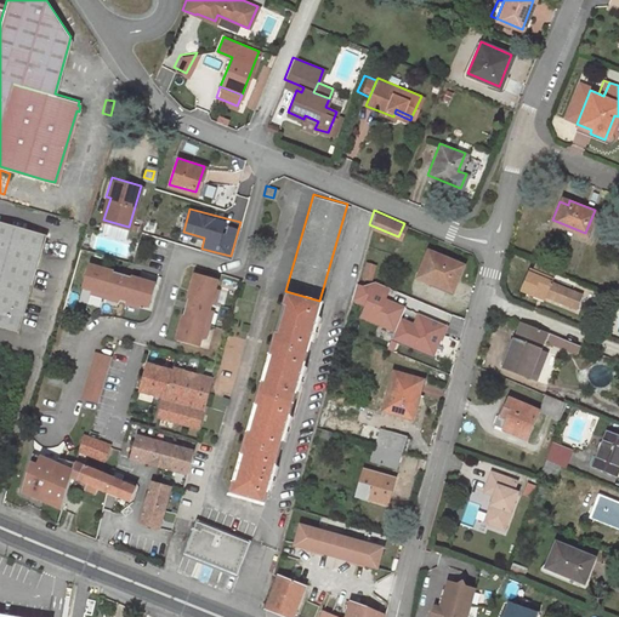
[(44,233),(0,220),(0,325),(16,330),(44,233)]
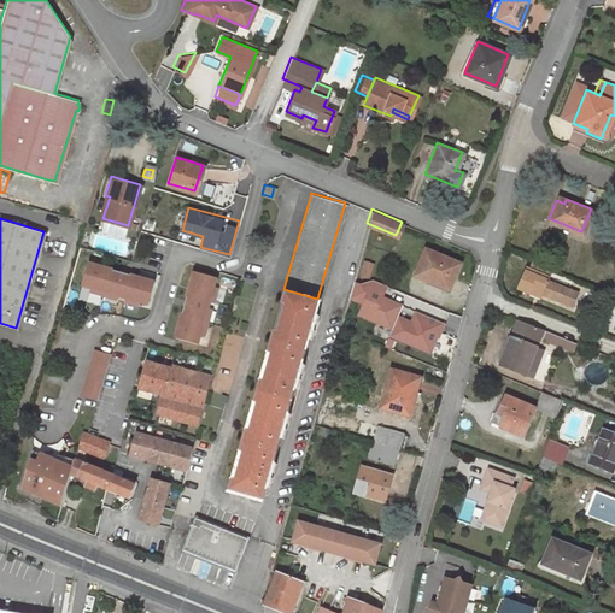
[(458,261),(425,247),(414,272),(447,287),(458,261)]
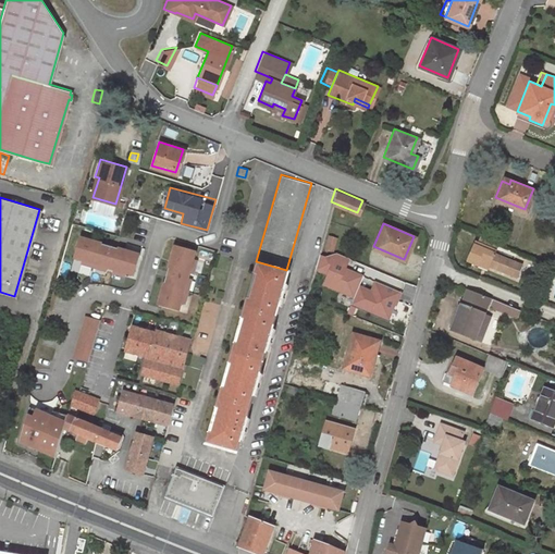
[(508,228),(501,224),(496,235),(503,237),(508,228)]
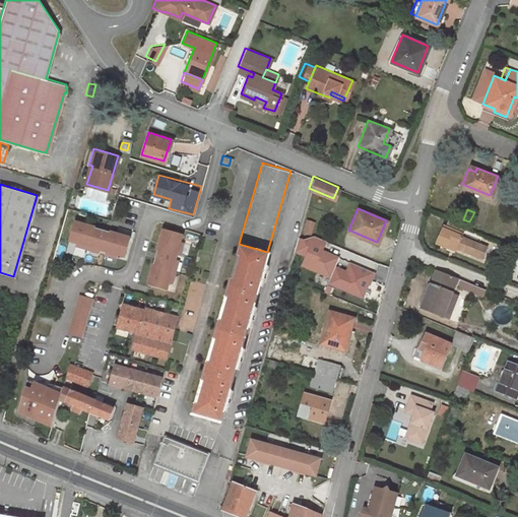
[(312,220),(305,218),(302,230),(309,232),(312,220)]
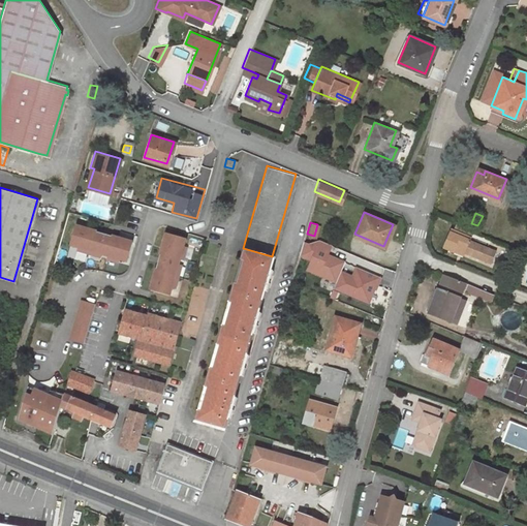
[(130,239),(73,223),(67,242),(75,244),(74,247),(87,250),(88,248),(99,251),(105,253),(104,255),(116,259),(117,256),(125,258),(130,239)]
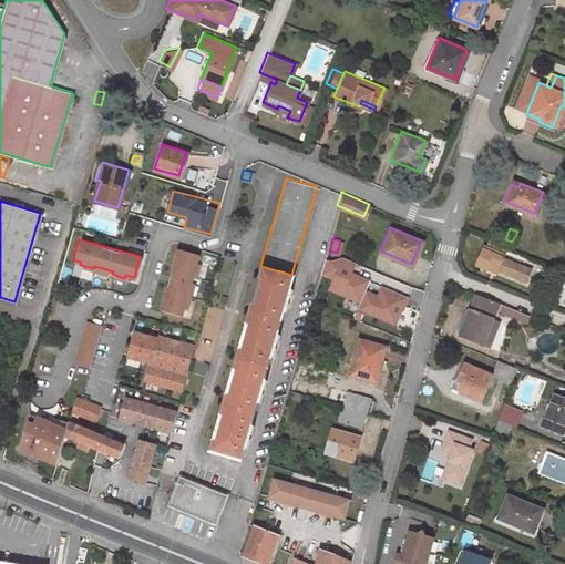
[(474,264),(485,268),(489,262),(496,264),(495,268),(523,279),(528,266),(501,256),(504,246),(488,239),(485,244),(482,243),(474,264)]
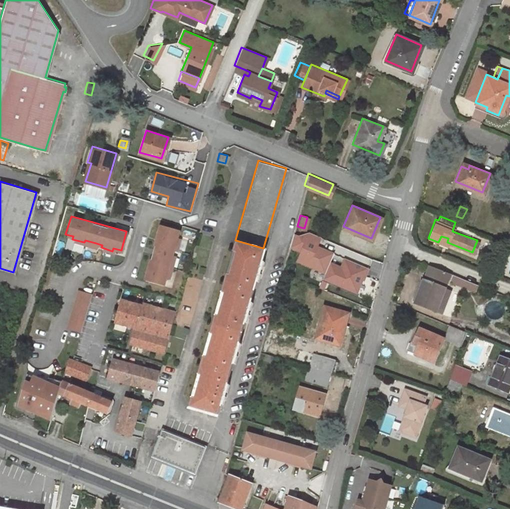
[(159,223),(143,278),(162,283),(164,276),(166,276),(170,265),(167,264),(170,253),(172,247),(175,248),(178,236),(175,235),(177,228),(159,223)]
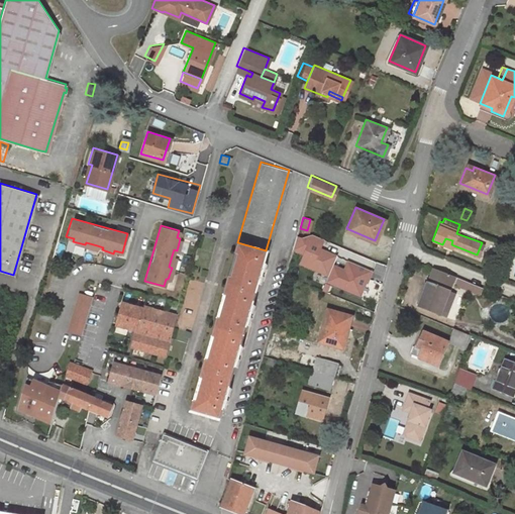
[(362,297),(373,268),(346,259),(343,266),(334,262),(337,252),(322,246),(324,239),(300,230),(293,248),(303,253),(299,264),(329,275),(325,283),(362,297)]
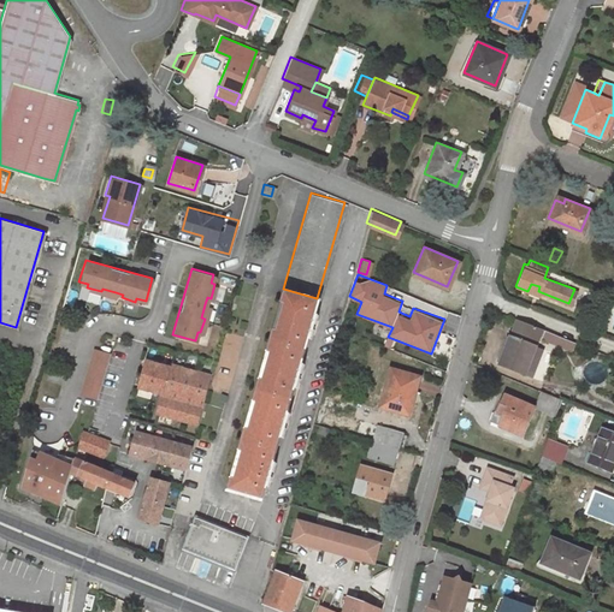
[(537,295),(538,291),(539,286),(531,284),(527,291),(537,295)]
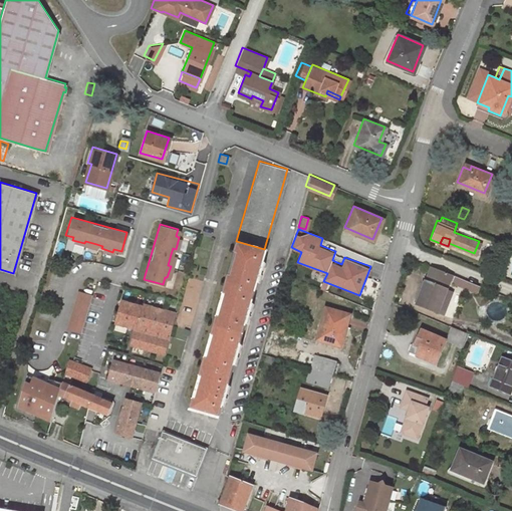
[(264,249),(236,241),(233,251),(236,252),(229,274),(227,273),(221,292),(224,292),(218,315),(215,314),(210,332),(213,333),(207,355),(204,354),(198,373),(202,373),(195,397),(192,396),(189,407),(217,415),(221,403),(223,395),(224,396),(225,392),(224,392),(226,384),(232,361),(234,354),(236,354),(237,350),(235,350),(238,343),(244,321),(246,313),(247,313),(248,310),(247,310),(250,301),(256,279),(258,272),(259,272),(260,268),(259,268),(261,260),(264,249)]
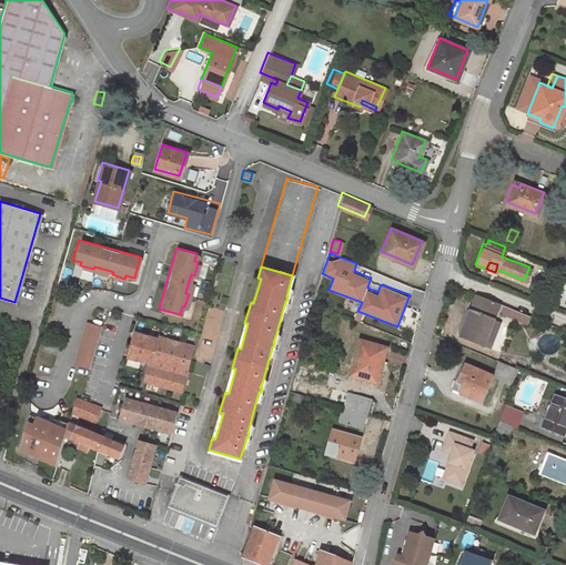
[(258,278),(251,302),(253,303),(261,279),(258,278)]
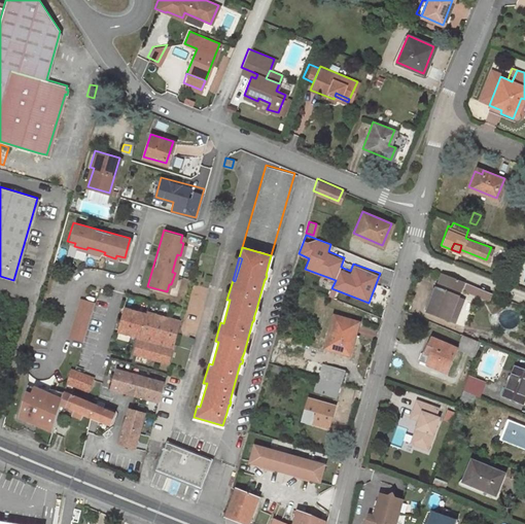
[(461,279),(441,271),(426,310),(452,320),(456,311),(455,310),(450,308),(455,294),(461,279)]
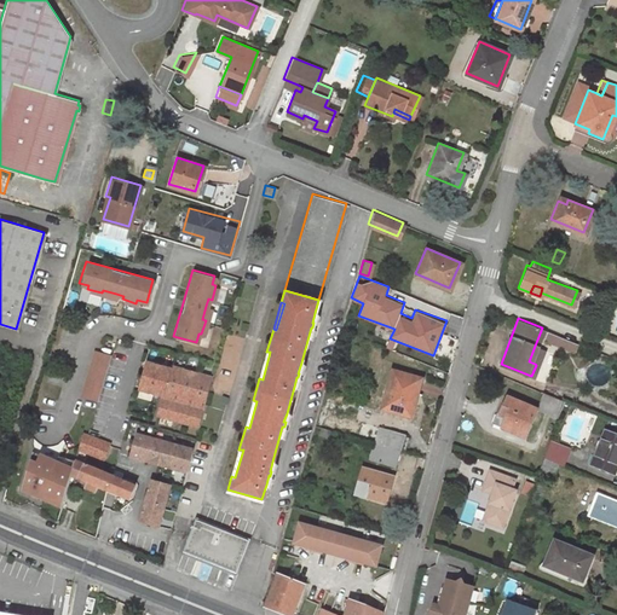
[(566,337),(545,329),(542,337),(563,347),(566,337)]
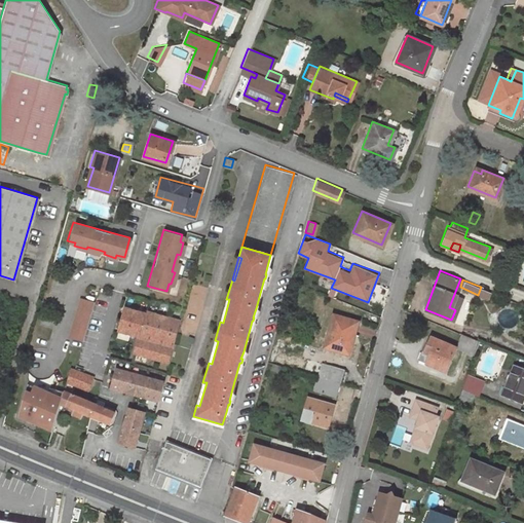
[(449,307),(454,309),(460,296),(454,294),(449,307)]
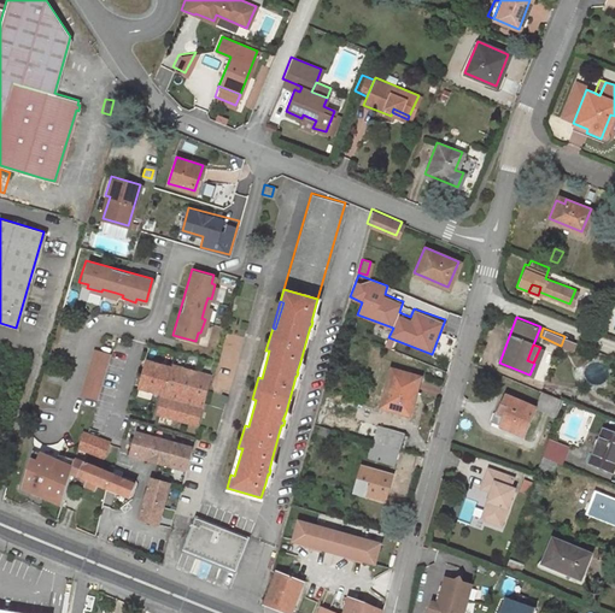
[(109,351),(93,347),(80,393),(95,398),(109,351)]
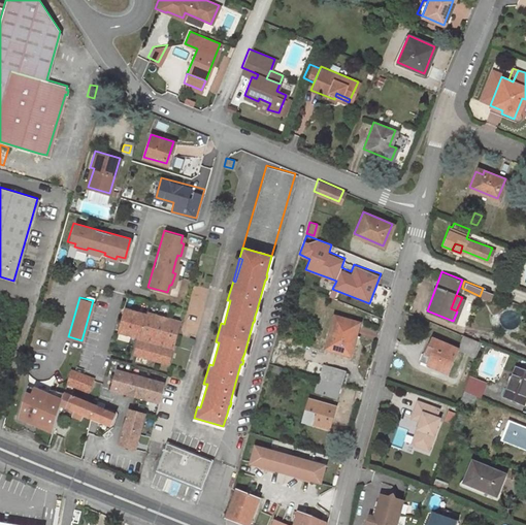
[(227,300),(221,323),(224,324),(230,300),(227,300)]
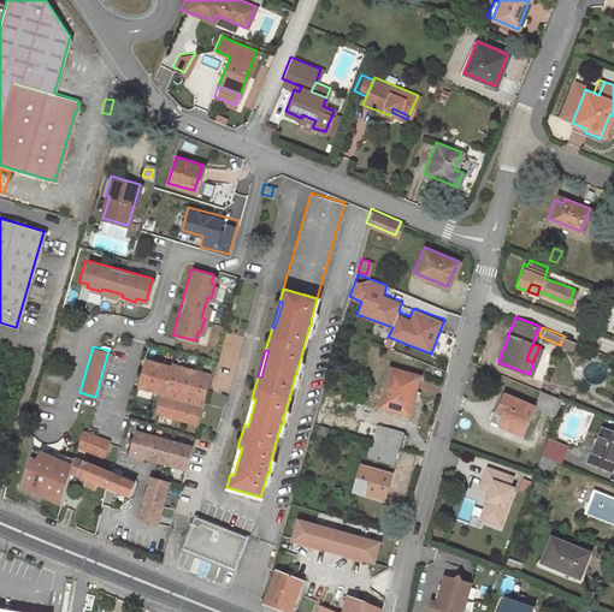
[(195,421),(208,373),(167,362),(166,364),(143,358),(136,386),(160,392),(155,410),(195,421)]
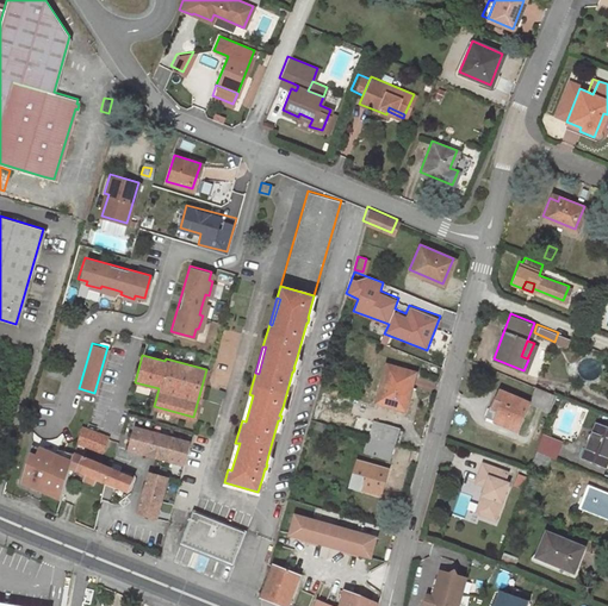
[(436,364),(428,362),(426,369),(434,372),(436,364)]
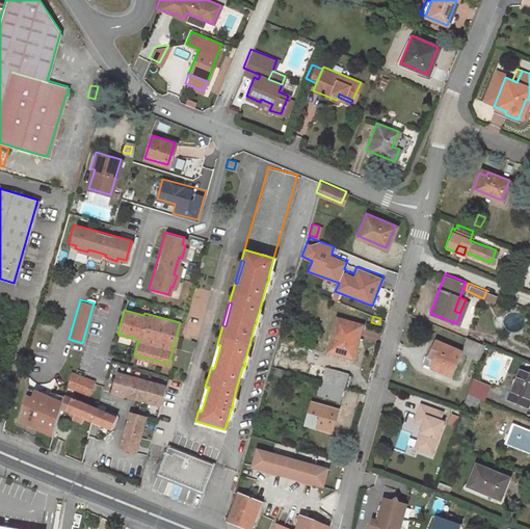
[(360,324),(335,317),(326,349),(350,356),(360,324)]
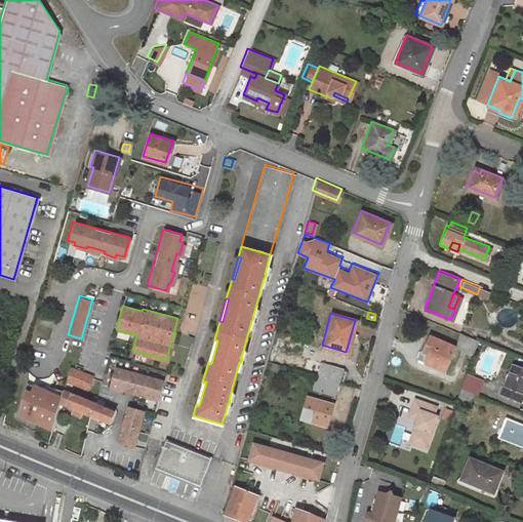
[(476,338),(458,331),(452,345),(452,346),(471,354),(476,338)]
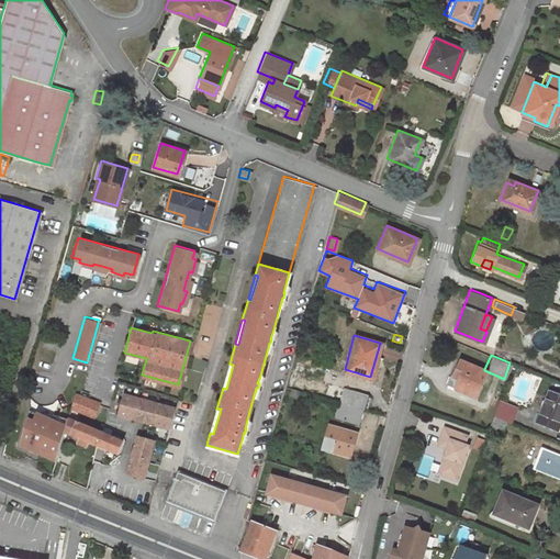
[(473,394),(484,370),(484,369),(459,358),(452,376),(457,378),(454,387),(473,394)]
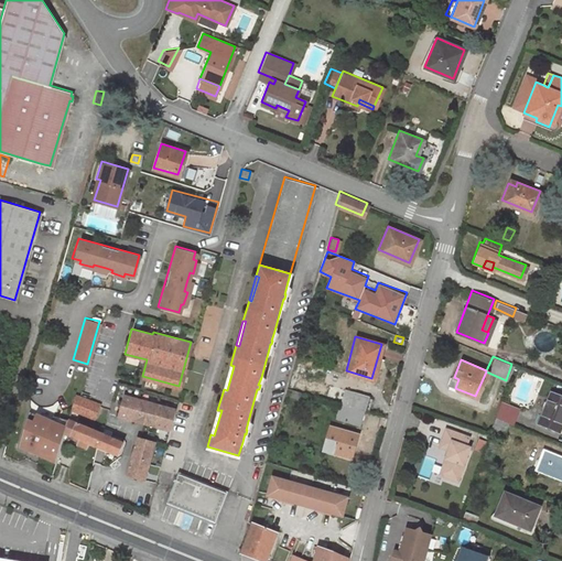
[(303,362),(294,388),(300,389),(316,395),(324,368),(303,362)]
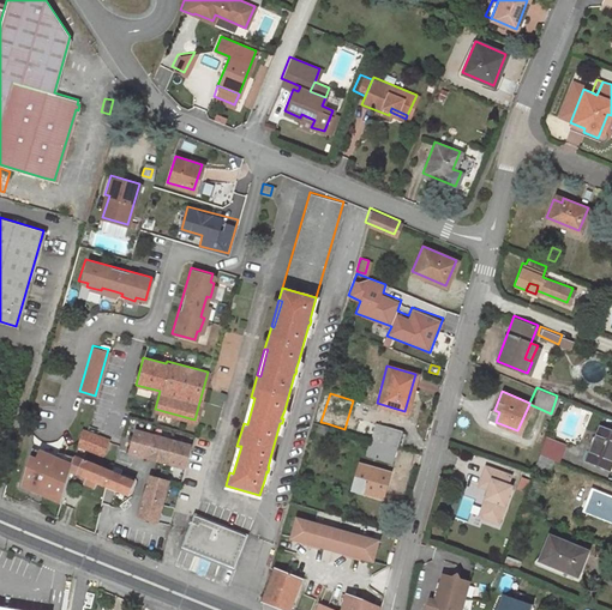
[(251,397),(244,423),(247,424),(255,398),(251,397)]
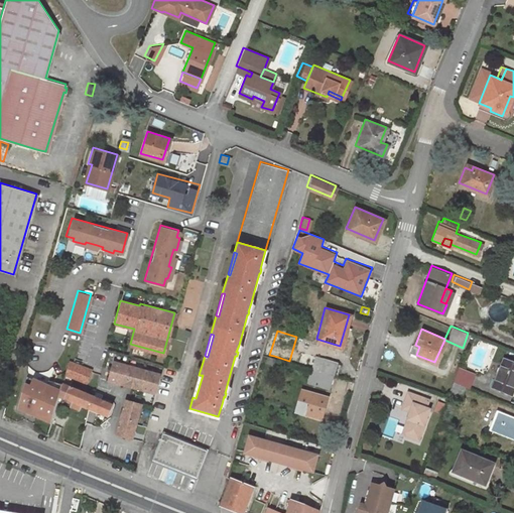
[(419,347),(415,345),(411,344),(408,351),(416,355),(419,347)]
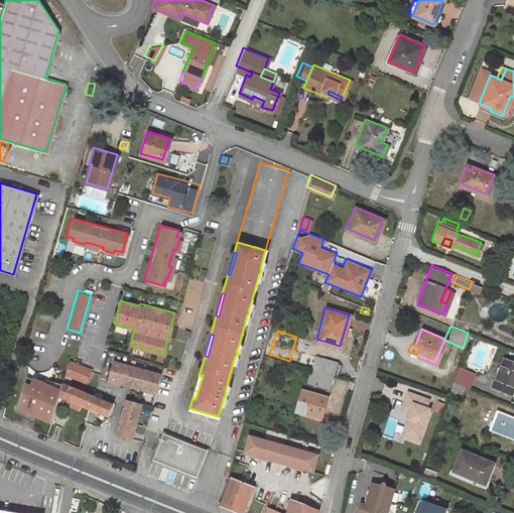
[(269,355),(266,354),(264,361),(272,363),(274,356),(269,355)]
